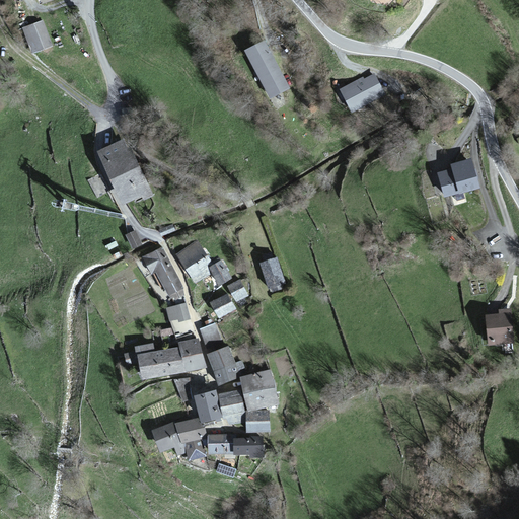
[(52,48),(43,21),(23,28),(32,55),(52,48)]
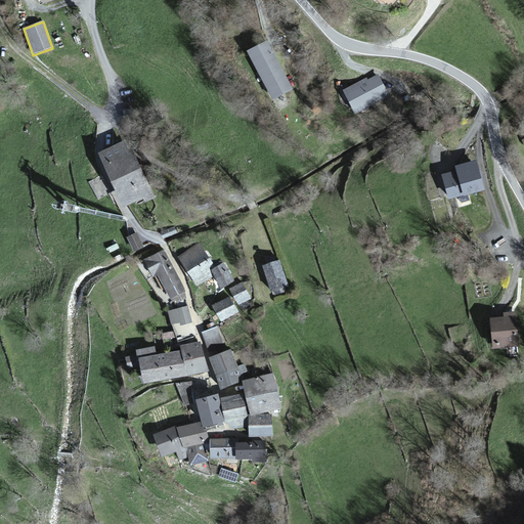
[(292,89),(267,42),(247,52),(271,100),(292,89)]
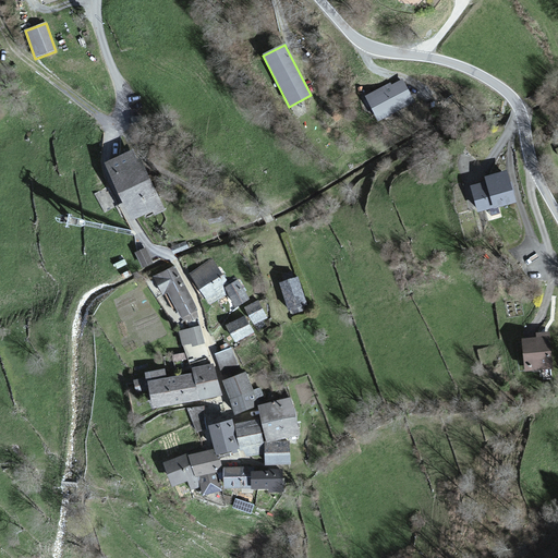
[(388,85),(364,97),(377,122),(413,105),(402,82),(390,87),(388,85)]
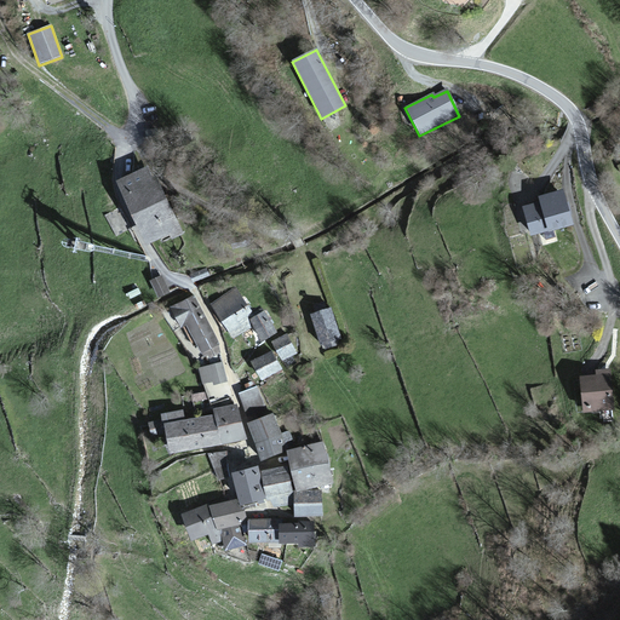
[(182,234),(148,167),(118,182),(149,242),(168,231),(172,239),(182,234)]
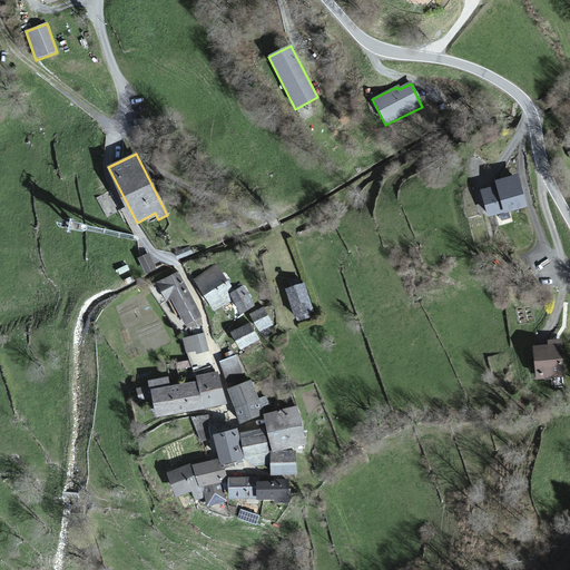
[(526,209),(518,176),(493,182),(495,188),(481,192),(488,218),(526,209)]
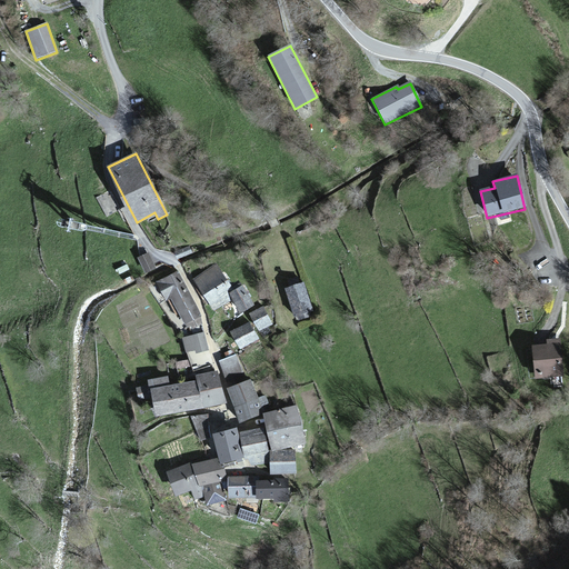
[(156,270),(148,255),(138,259),(147,276),(156,270)]
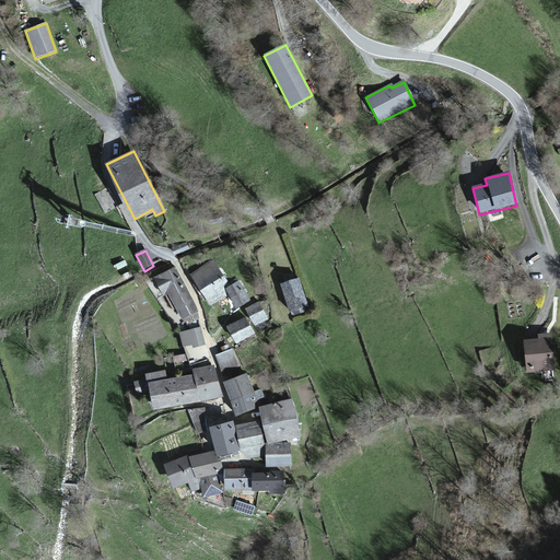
[(228,286),(212,261),(189,277),(211,308),(228,296),(237,310),(251,301),(236,279),(228,286)]
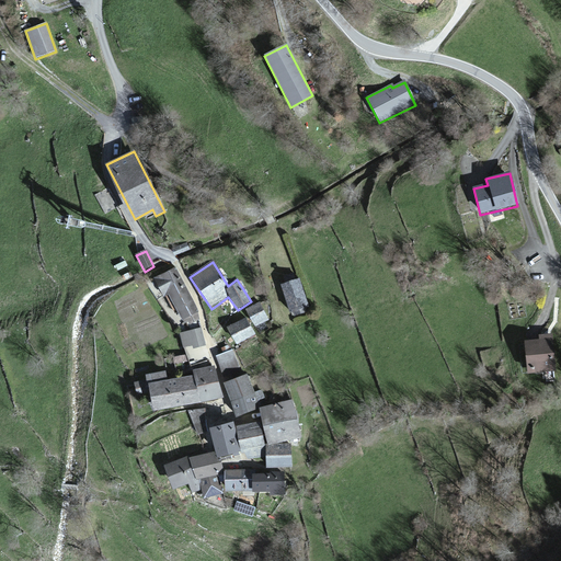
[(201,320),(173,270),(155,279),(164,299),(169,297),(183,325),(187,322),(190,325),(201,320)]
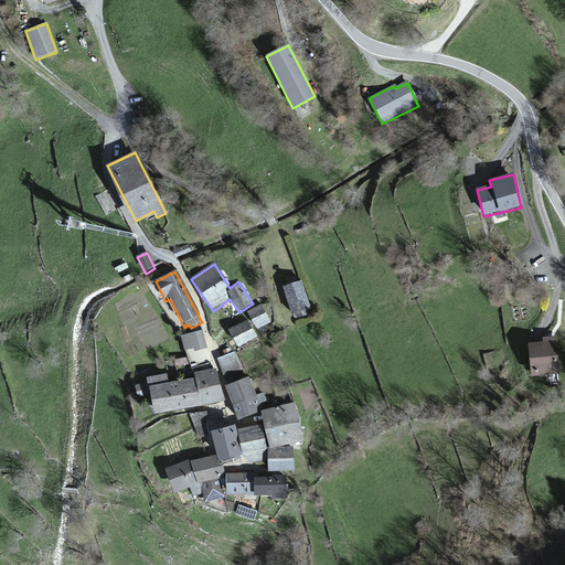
[(310,310),(304,283),(284,287),(291,317),(301,315),(301,312),(310,310)]
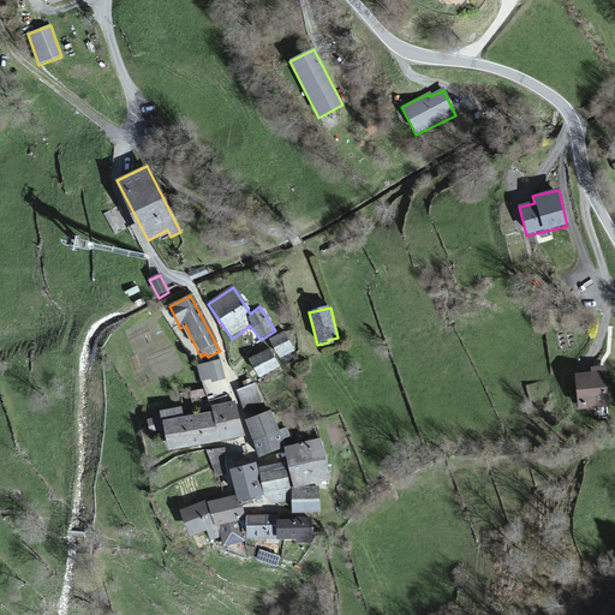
[(296,352),(285,333),(270,341),(281,359),(296,352)]
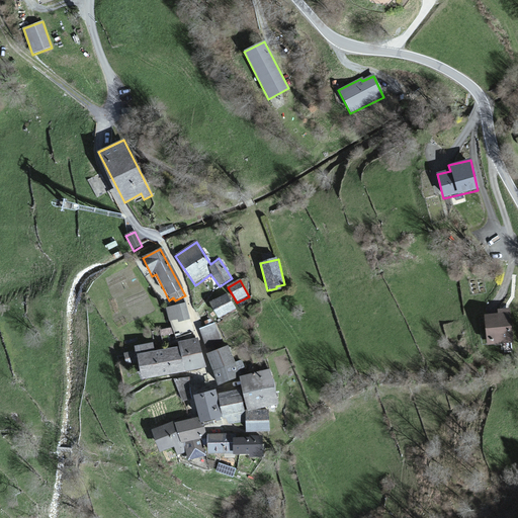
[(235,310),(227,294),(210,303),(219,319),(235,310)]
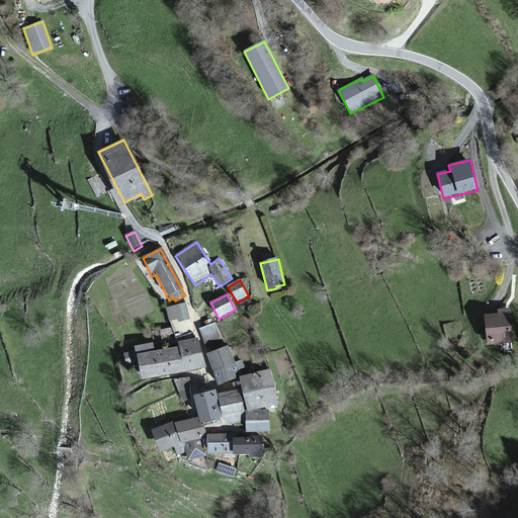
[(190,321),(185,304),(166,309),(170,323),(179,321),(179,324),(190,321)]
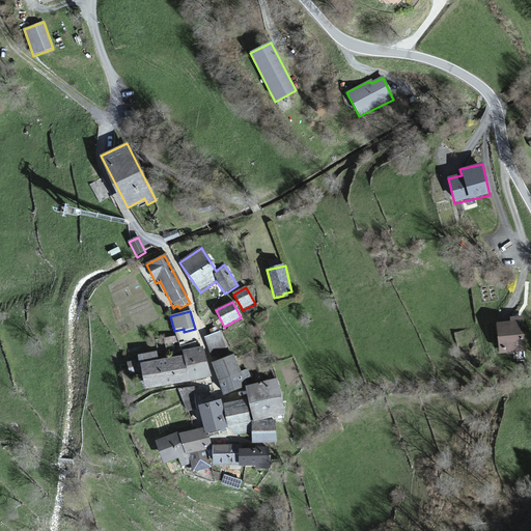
[(523,316),(510,318),(510,322),(495,324),(498,355),(526,352),(523,316)]
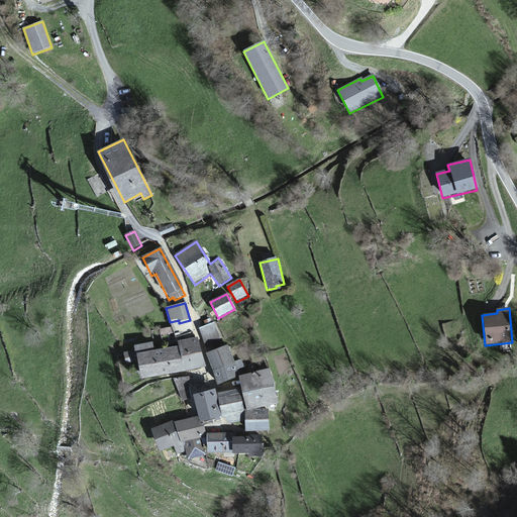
[(208,353),(207,353),(213,371),(234,364),(228,345),(224,346),(216,323),(199,330),(208,353)]
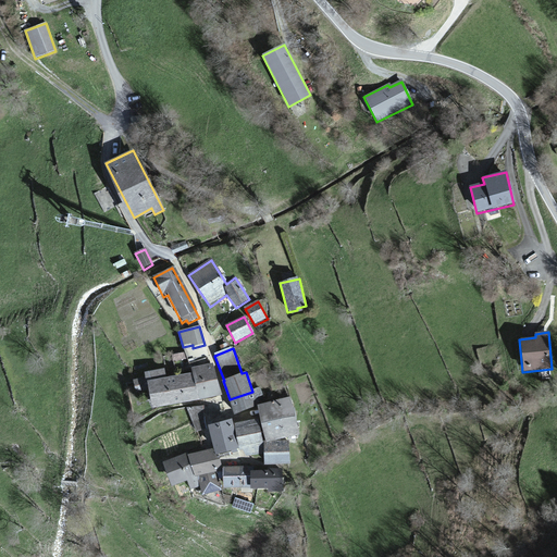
[(164,368),(145,372),(146,376),(133,379),(136,394),(149,392),(152,407),(221,394),(214,362),(192,367),(193,372),(166,376),(164,368)]
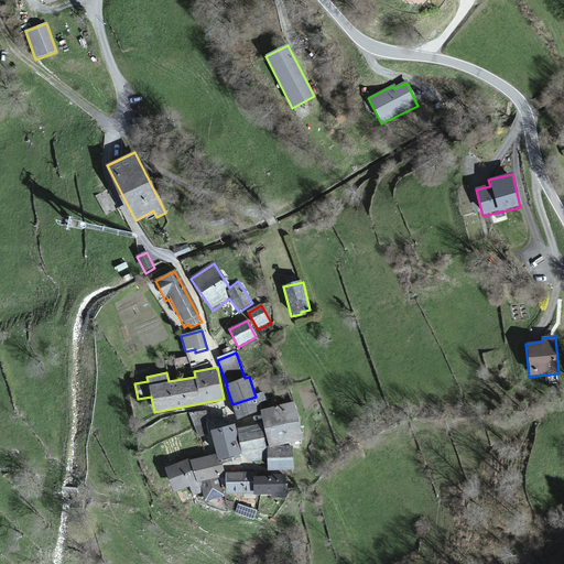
[(261,411),(256,397),(232,404),(238,420),(261,411)]
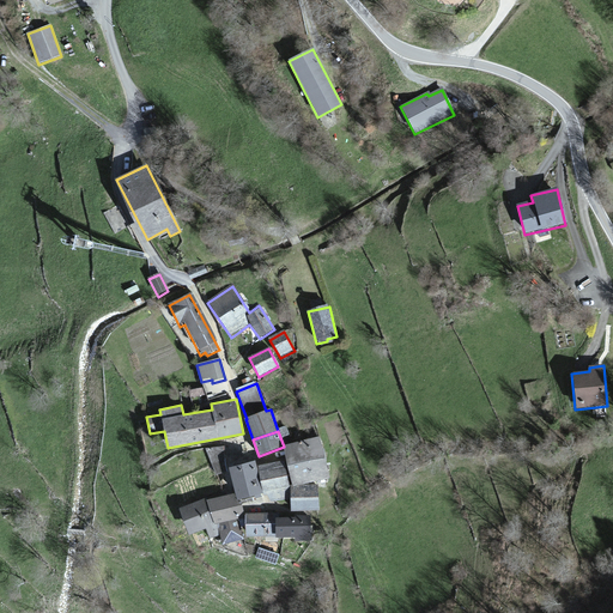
[(322,439),(286,445),(289,463),(290,487),(329,481),(322,439)]
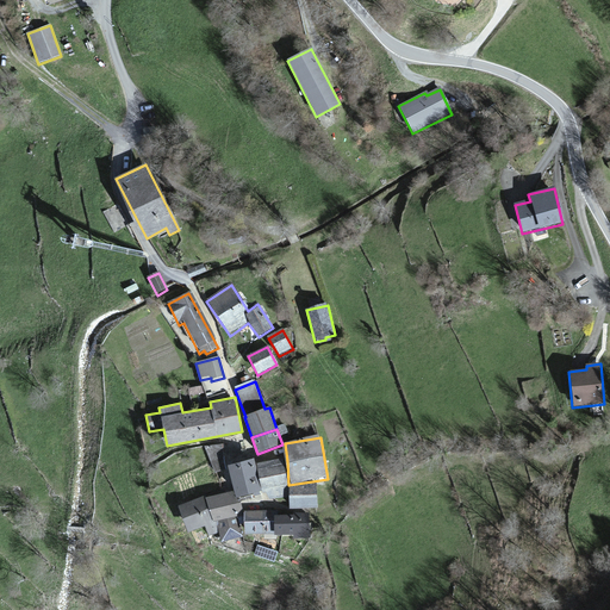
[(235,497),(262,493),(257,464),(256,460),(229,464),(234,492),(235,497)]
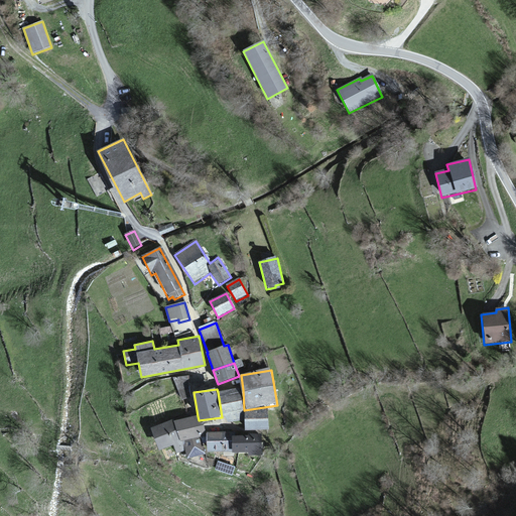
[(239,411),(244,410),(243,390),(218,392),(222,417),(227,416),(228,422),(241,420),(239,411)]
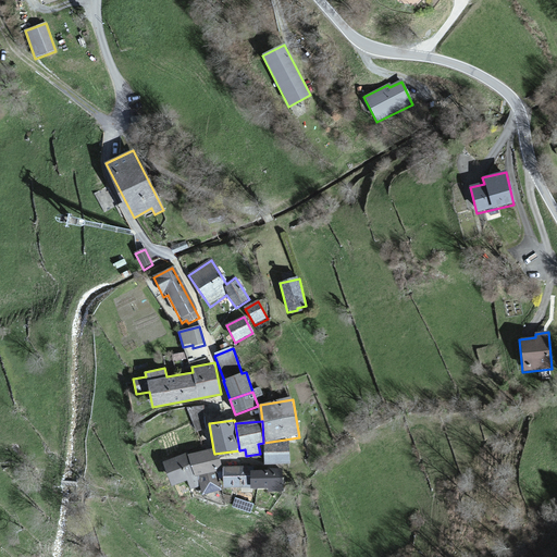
[(286,440),(263,443),(265,466),(275,466),(291,462),(286,440)]
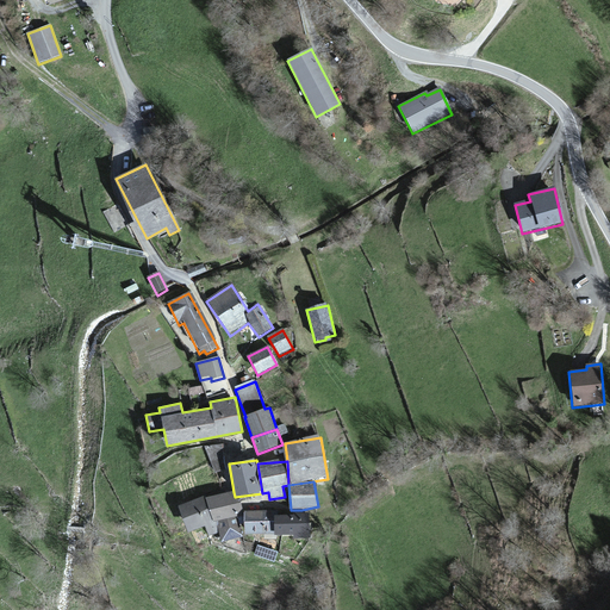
[(241,516),(235,497),(234,492),(206,500),(213,524),(217,523),(241,516)]
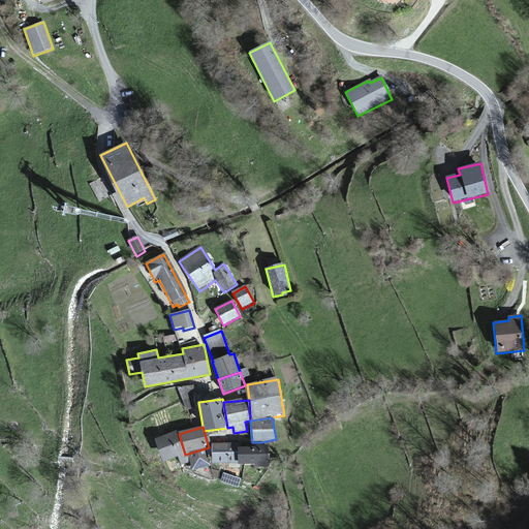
[(188,454),(185,455),(179,434),(178,432),(154,439),(161,463),(178,458),(181,466),(189,463),(188,454)]
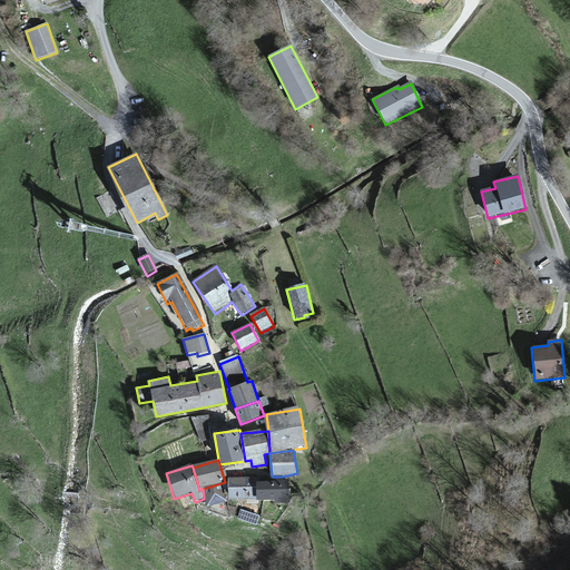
[(246,505),(256,505),(256,501),(256,481),(259,481),(259,477),(228,477),(228,500),(246,500),(246,505)]
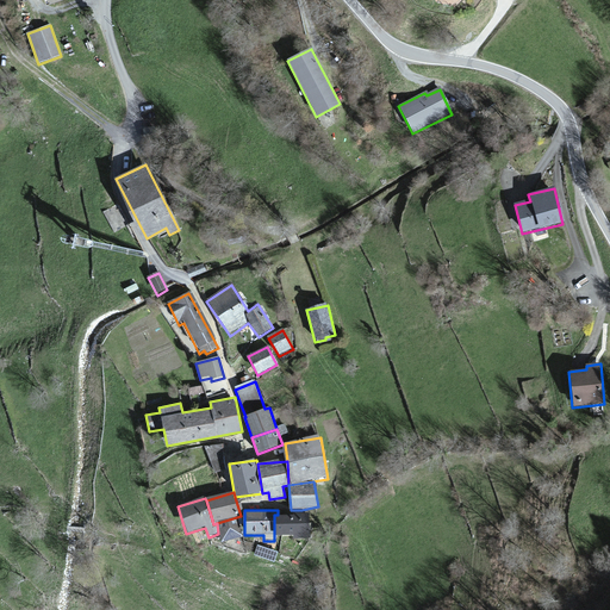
[(278,515),(274,515),(274,536),(292,536),(292,540),(310,540),(310,515),(302,515),(302,510),(291,510),(278,510),(278,515)]
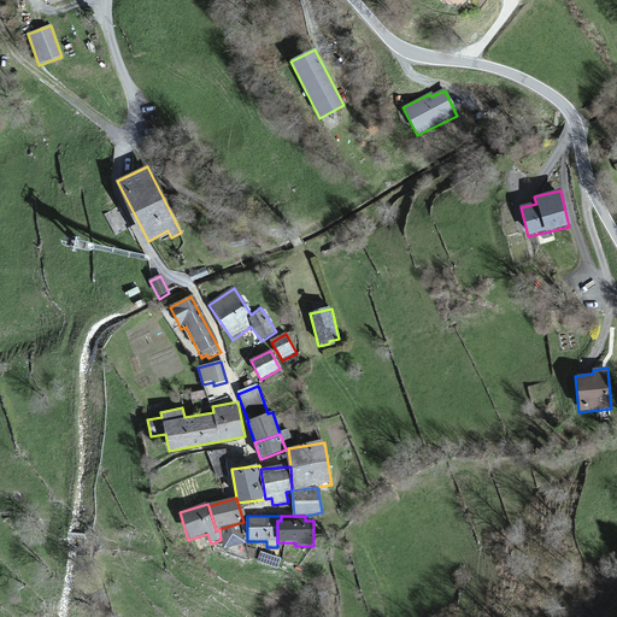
[(244,522),(219,529),(221,540),(222,551),(245,547),(244,522)]
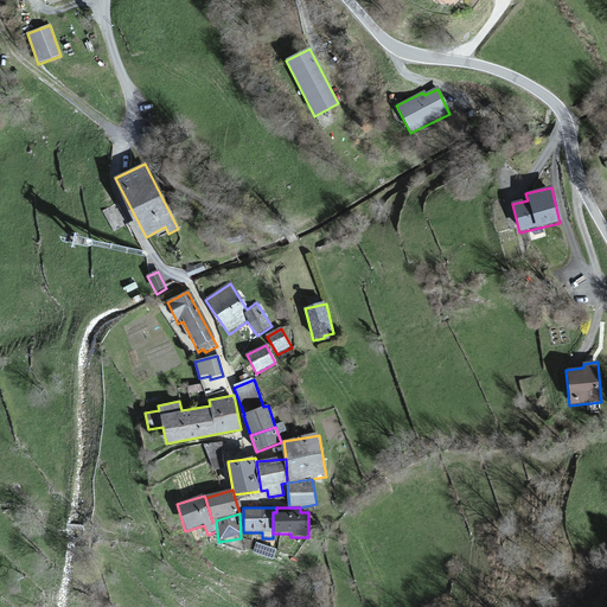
All buildings are outlined.
